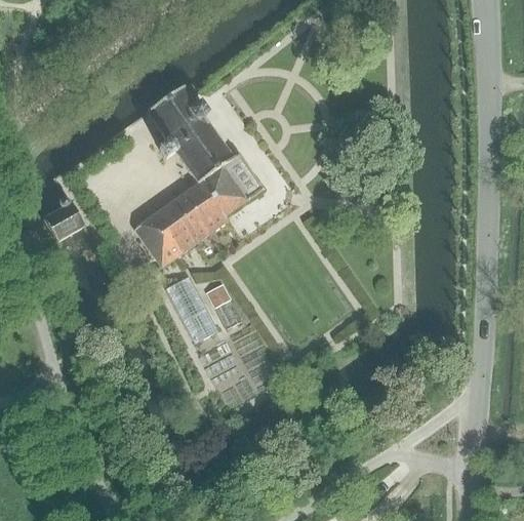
[(183,87),(147,113),(168,142),(160,148),(167,158),(175,152),(198,184),(233,157),(203,115),(208,111),(200,101),(196,94),(191,98),(188,94),(183,87)]
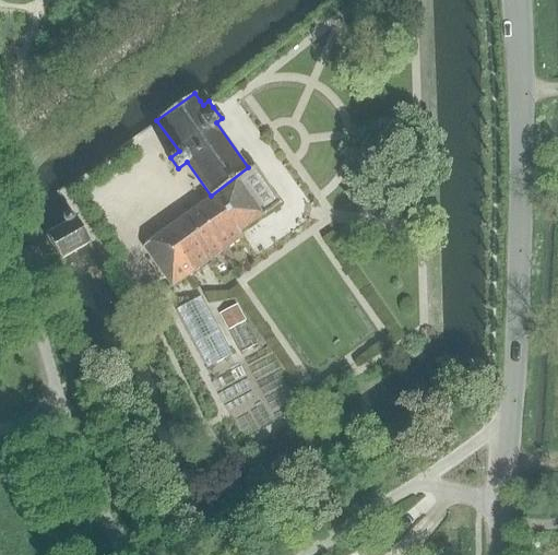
[(244,233),(241,228),(280,201),(253,164),(215,192),(211,196),(143,243),(173,283),(244,233)]
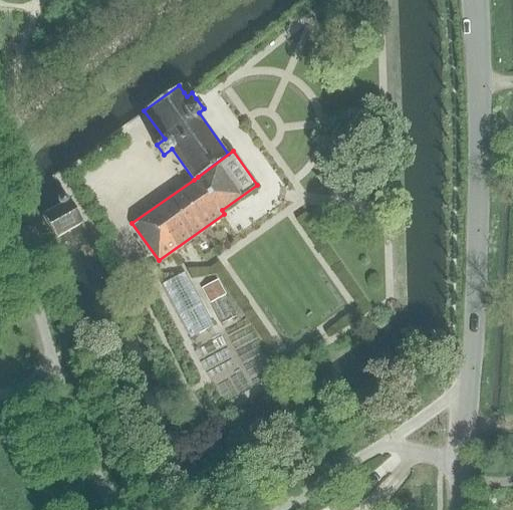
[(44,213),(43,214),(56,236),(82,220),(69,199),(68,199),(67,197),(66,195),(62,194),(59,196),(59,199),(61,203),(46,212),(44,213)]
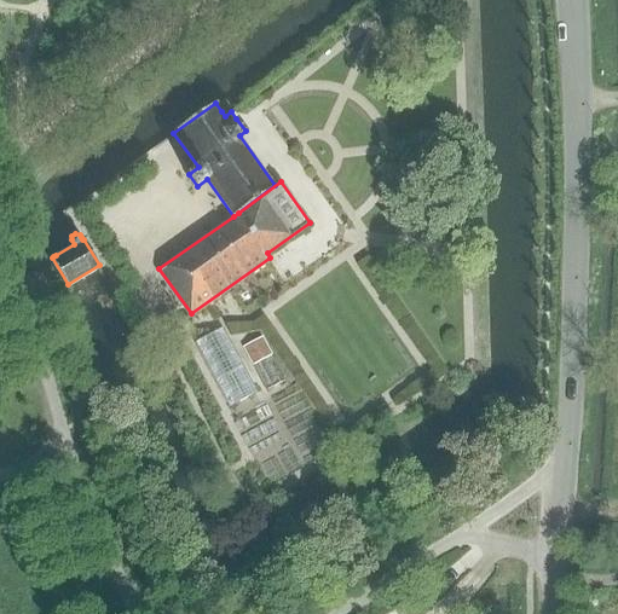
[(231,406),(260,393),(227,324),(198,339),(231,406)]
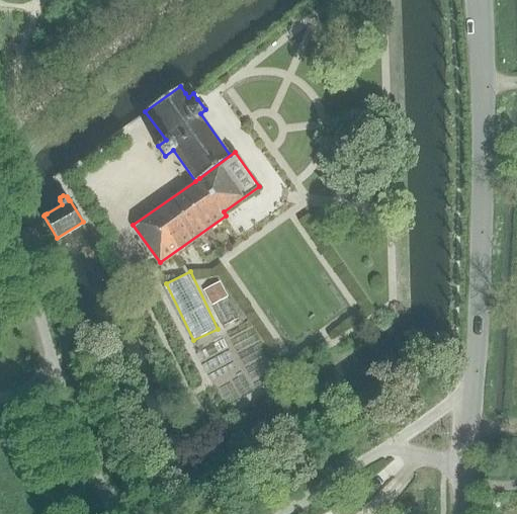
[(212,304),(228,294),(220,279),(203,288),(212,304)]
